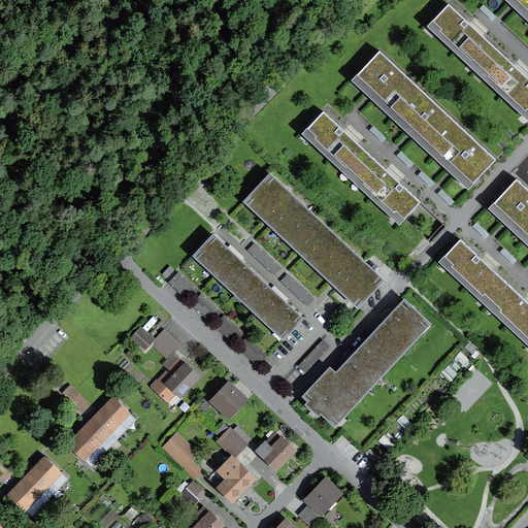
[(527,11),(527,0),(516,0),(518,1),(527,11)]
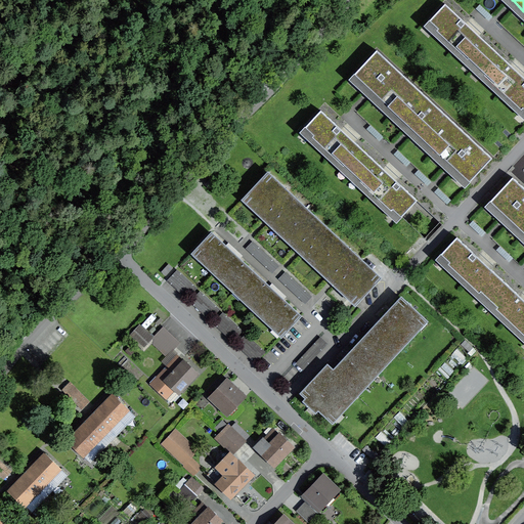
[(477,66),(493,49),(472,29),(445,4),(429,22),(437,29),(435,31),(468,60),(470,58),(477,66)]
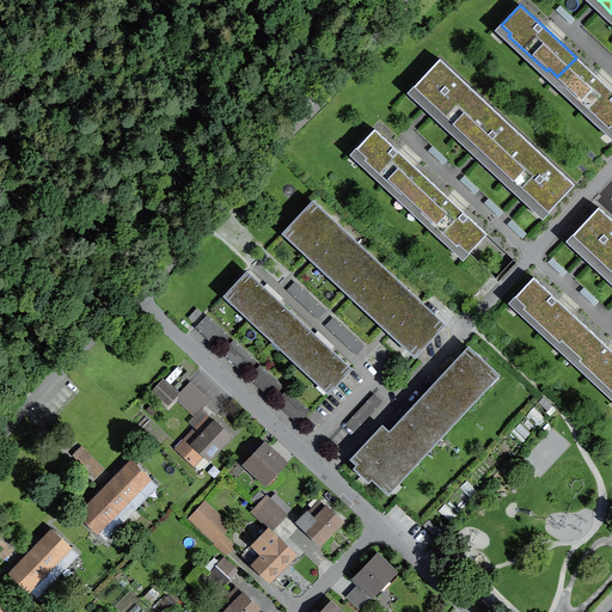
[(611,128),(611,90),(605,84),(576,57),(557,77),(567,86),(564,87),(609,129),(611,127),(611,128)]
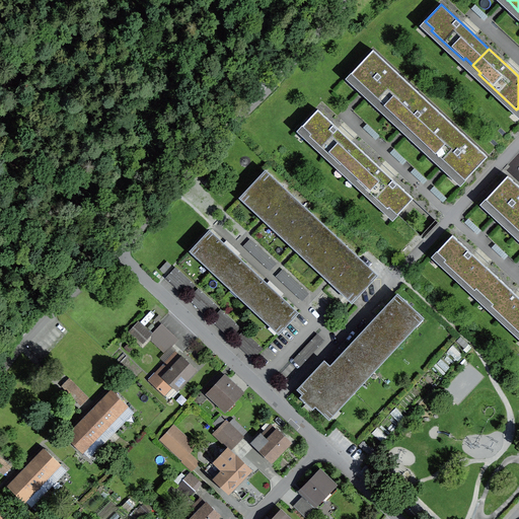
[(384,105),(406,81),(373,50),(351,74),(367,90),(384,105)]
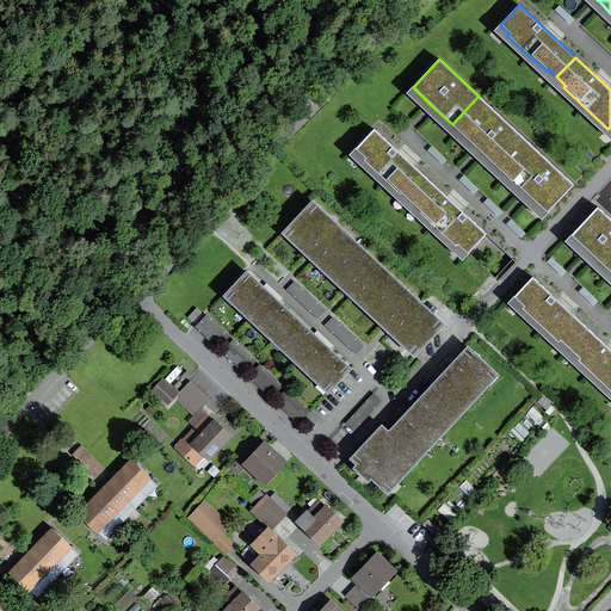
[(500,168),(526,140),(479,96),(452,124),(480,149),(500,168)]
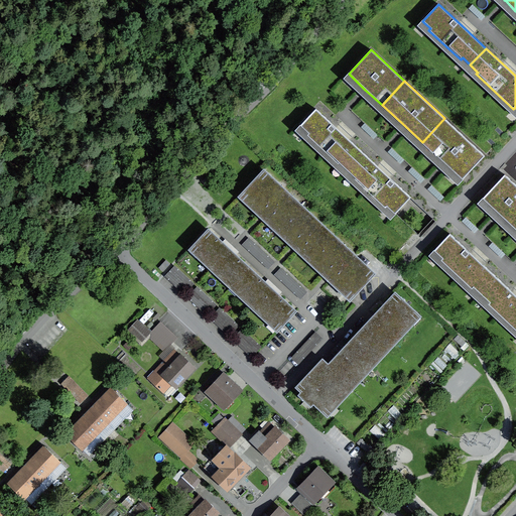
[(348,169),(364,153),(342,133),(315,109),(300,126),(308,133),(306,135),(338,164),(340,162),(348,169)]
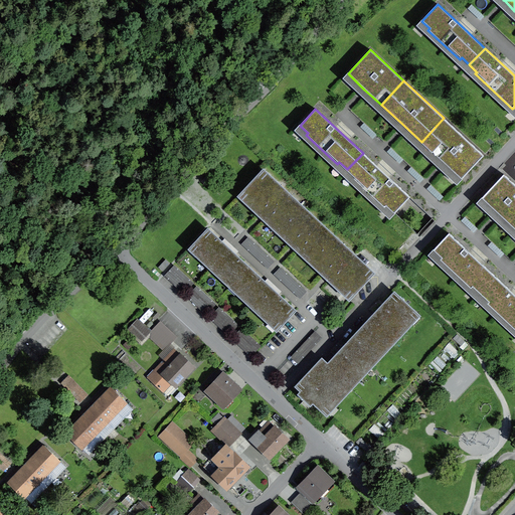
[(462,179),(484,155),(444,118),(421,142),(445,163),(462,179)]
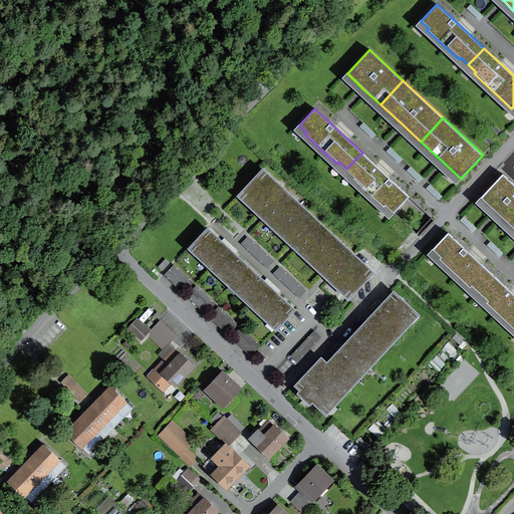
[(394,213),(410,196),(382,172),(362,153),(346,169),(353,177),(352,178),(383,208),(386,206),(394,213)]
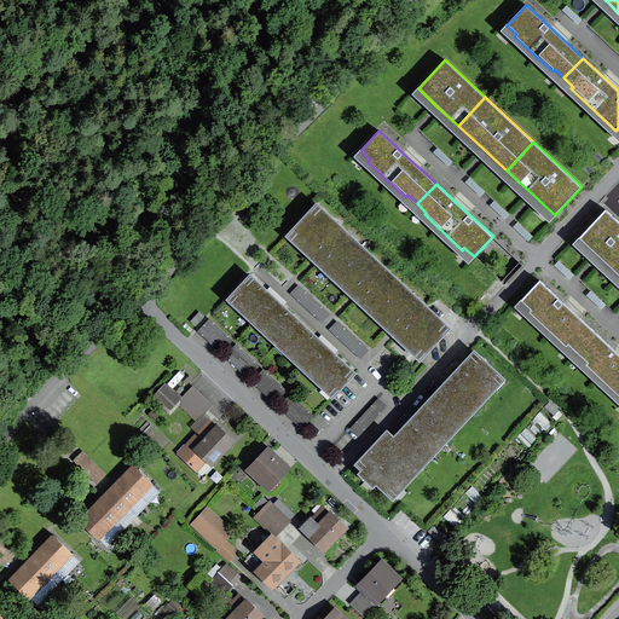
[(337,276),(363,248),(317,204),(290,233),(317,258),(337,276)]
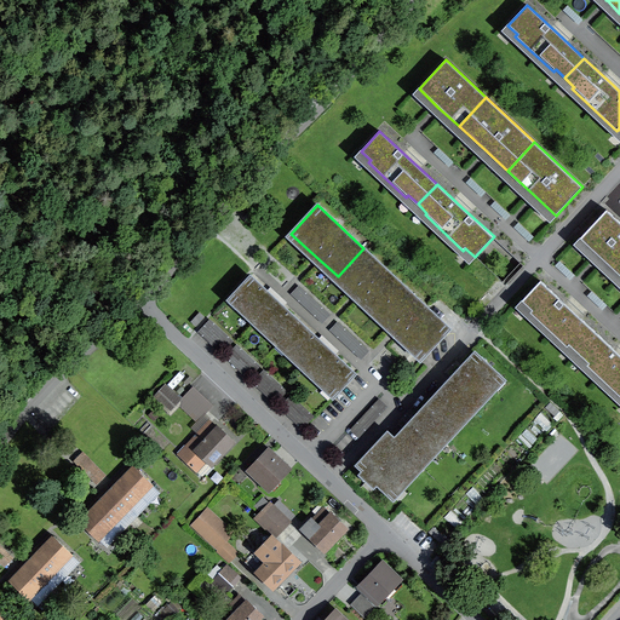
[(252,210),(244,218),(248,223),(257,213),(252,210)]
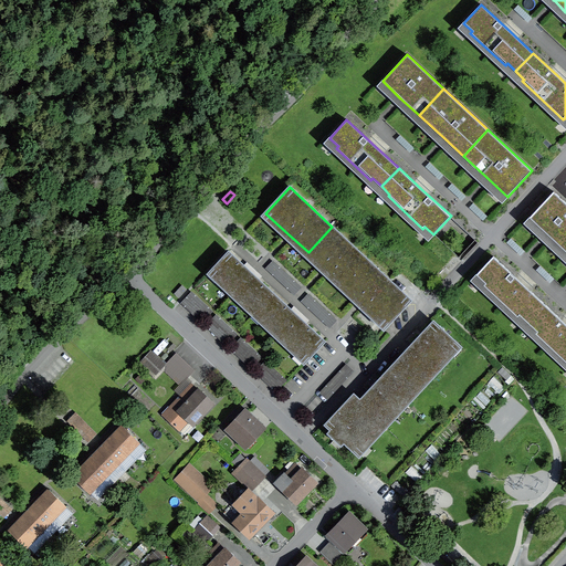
[(565,252),(565,251),(565,202),(554,191),(530,218),(547,236),(565,252)]
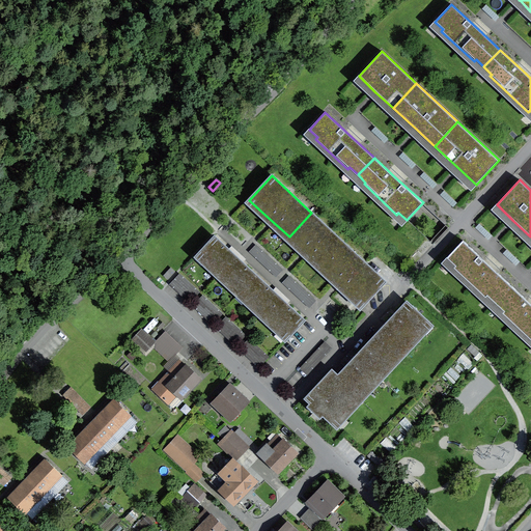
[(323,268),(344,244),(311,213),(289,236),(305,251),(323,268)]
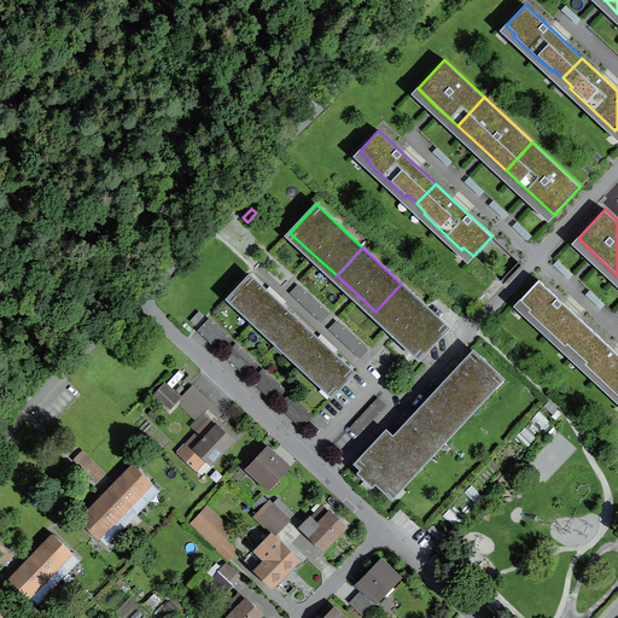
[(280,339),(298,320),(274,298),(250,275),(232,295),(280,339)]
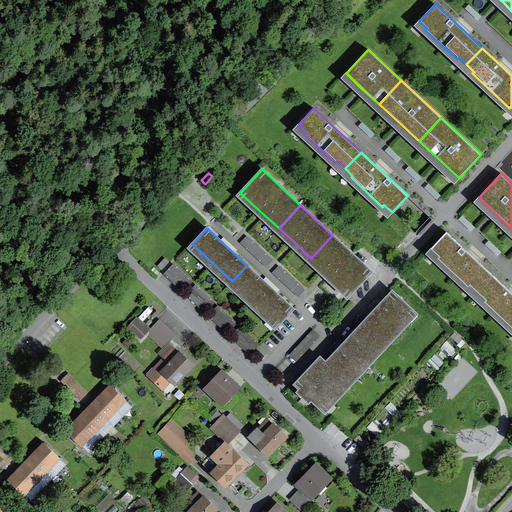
[(477,292),(493,275),(471,255),(446,232),(430,249),(438,256),(437,258),(468,287),(470,285),(477,292)]
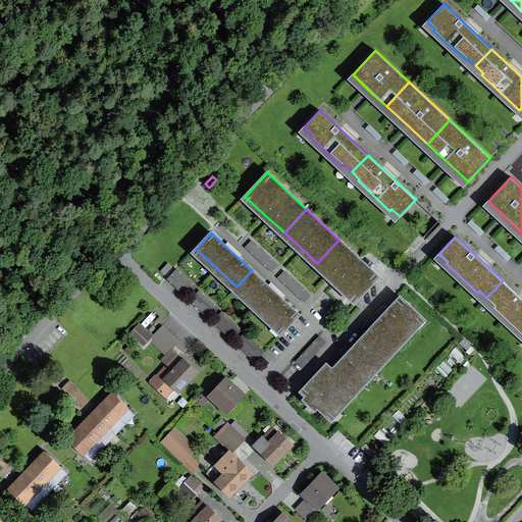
[(252,240),(245,248),(271,272),(278,265),(252,240)]
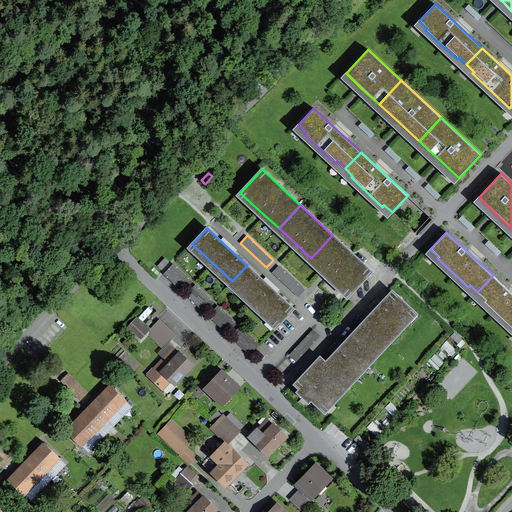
[(350,294),(371,271),(332,235),(311,258),(326,272),(350,294)]
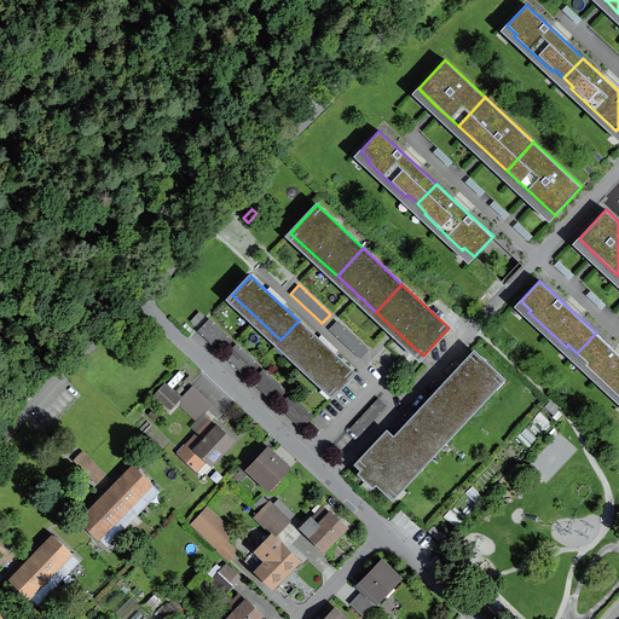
[(200,312),(191,322),(196,325),(204,317),(200,312)]
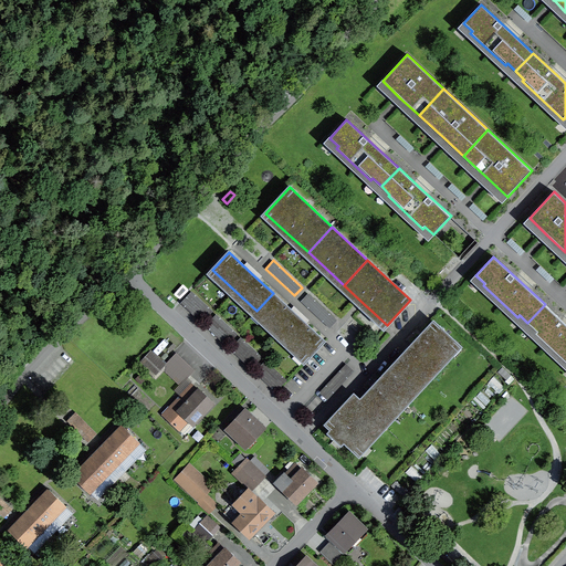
[(190,293),(182,302),(202,321),(211,312),(190,293)]
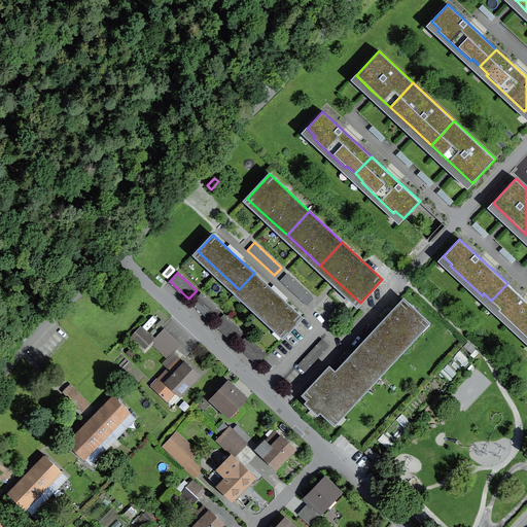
[(286,335),(302,317),(278,295),(254,273),(239,289),(286,335)]
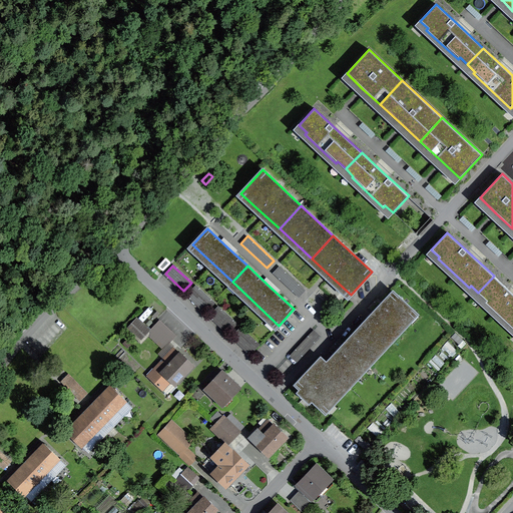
[(306,291),(280,266),(273,274),(299,298),(306,291)]
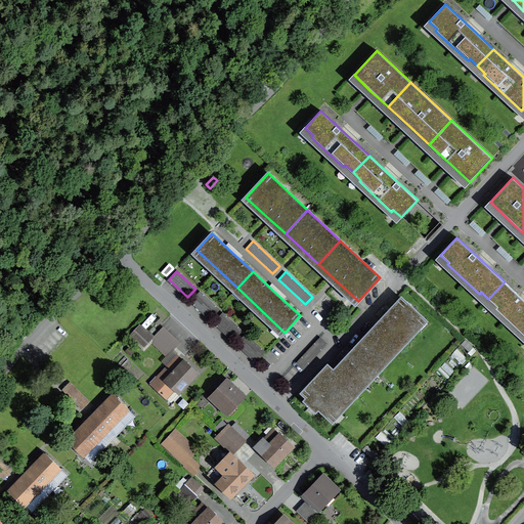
[(523,299),(505,281),(488,299),(496,307),(495,308),(523,335),(523,299)]
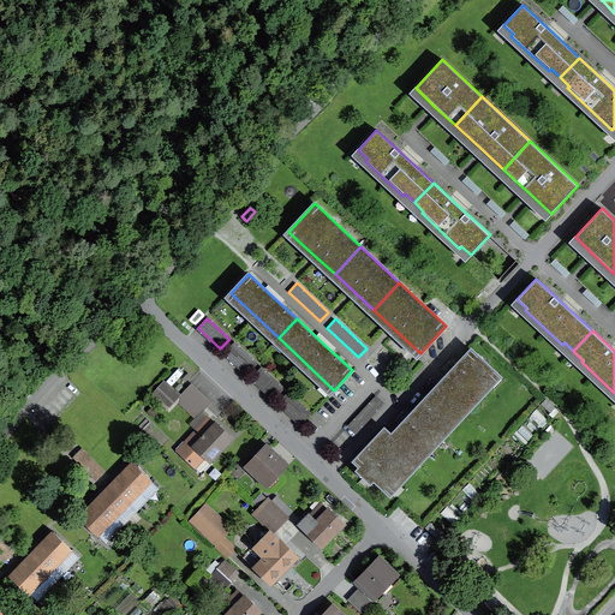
[(418,417),(439,436),(497,374),(477,354),(418,417)]
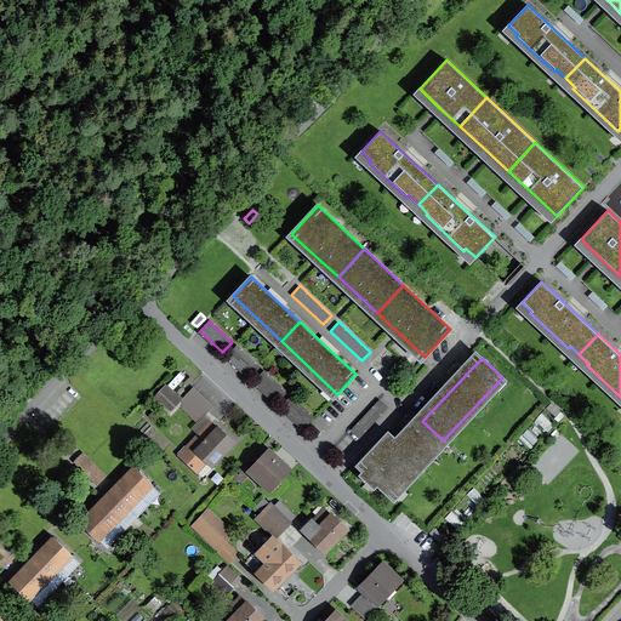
[(166,387),(157,397),(171,410),(180,400),(166,387)]
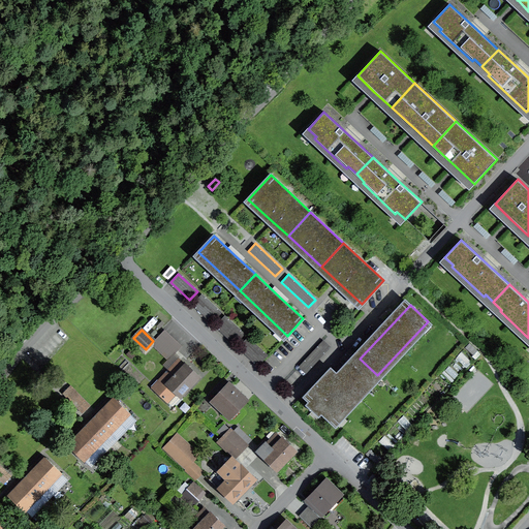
[(164,330),(154,341),(170,358),(182,346),(164,330)]
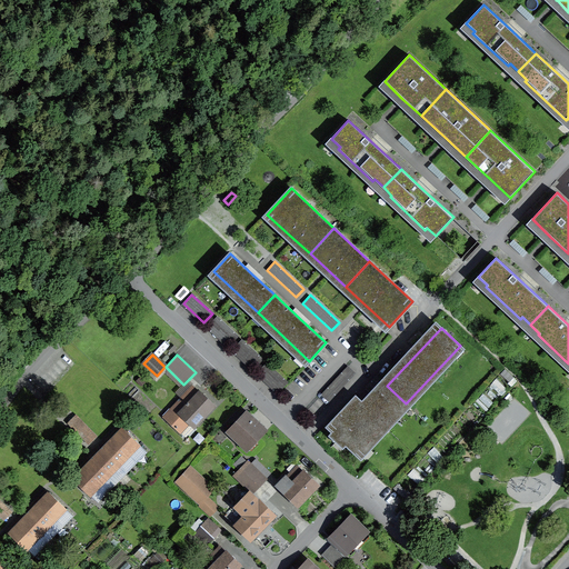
[(348,366),(321,395),(329,402),(356,373),(348,366)]
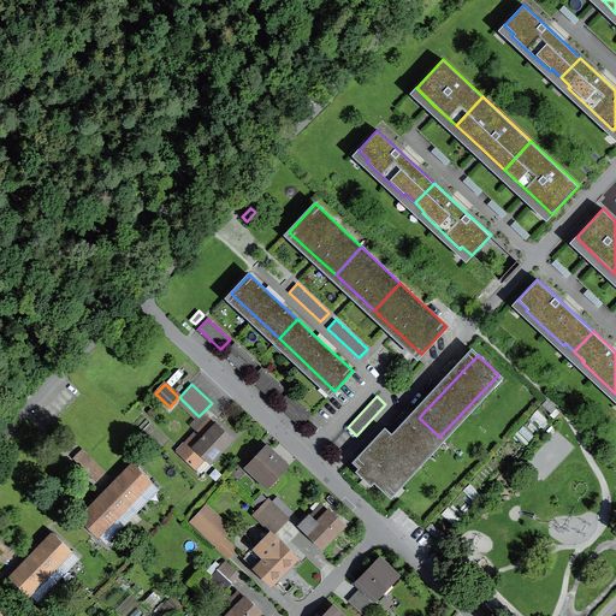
[(556,409),(546,400),(543,404),(551,413),(556,409)]
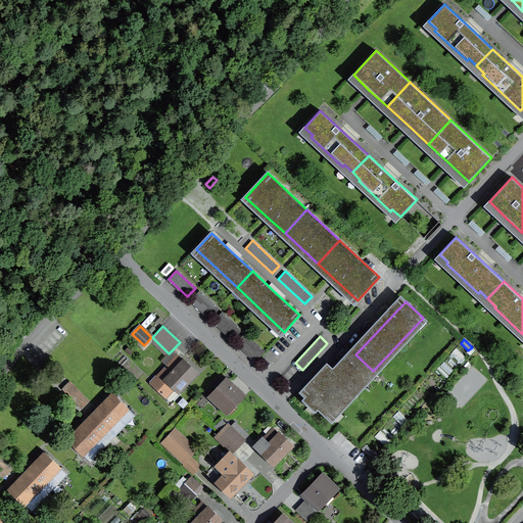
[(373,371),(355,354),(328,384),(318,375),(301,392),(329,418),(373,371)]
